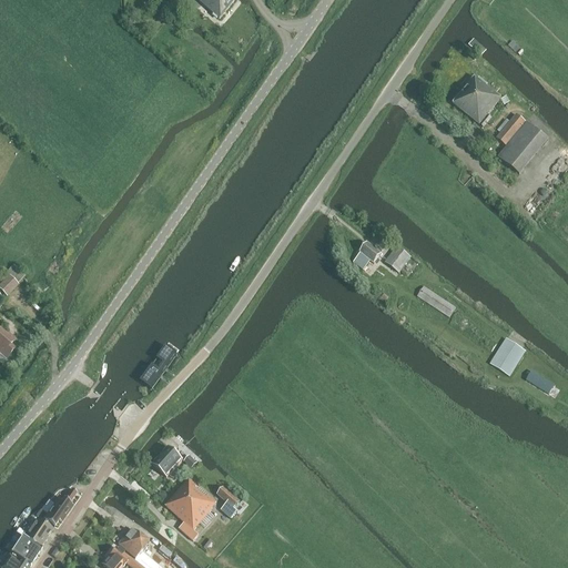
[(196,0),(220,20),(235,0),(196,0)]
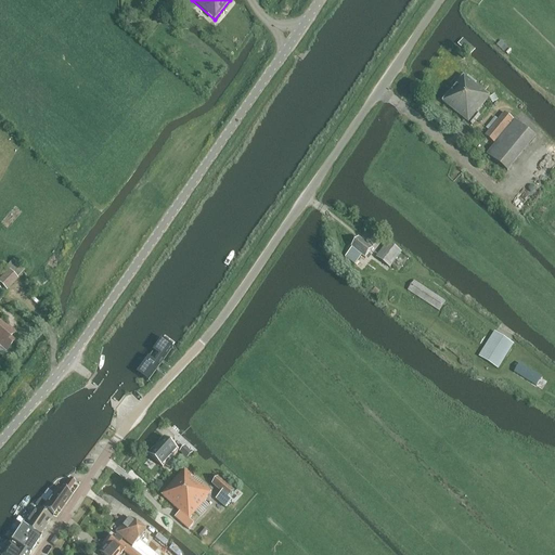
[(510,49),(501,41),(497,46),(505,53),(510,49)]
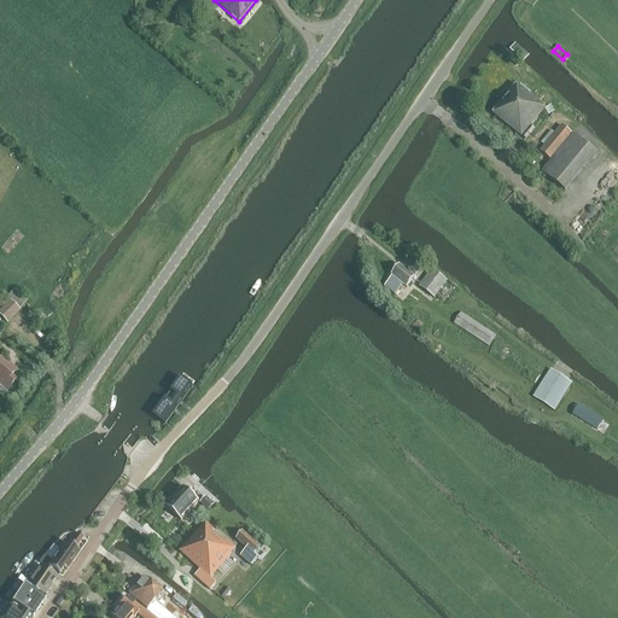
[(534,87),(540,80),(531,73),(525,80),(534,87)]
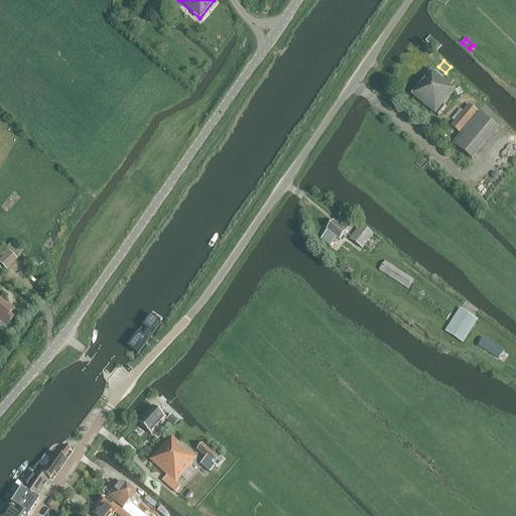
[(411,95),(435,114),(455,91),(430,71),(411,95)]
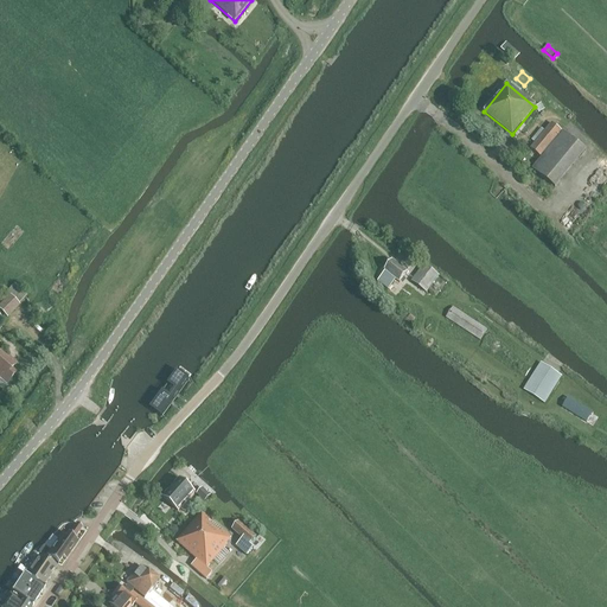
[(551,123),(545,132),(542,128),(531,140),(536,144),(530,149),(540,157),(561,132),(551,123)]
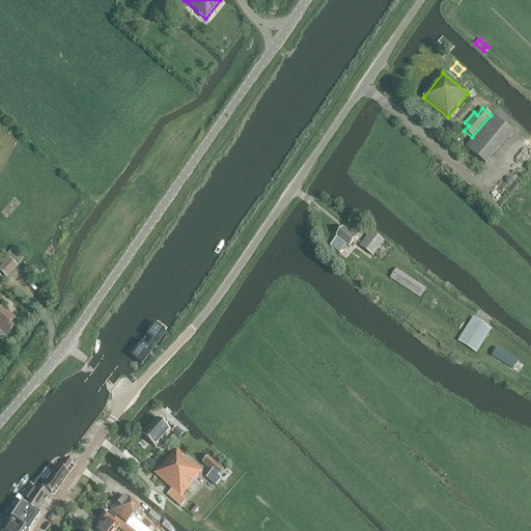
[(452,120),(459,112),(456,109),(449,118),(452,120)]
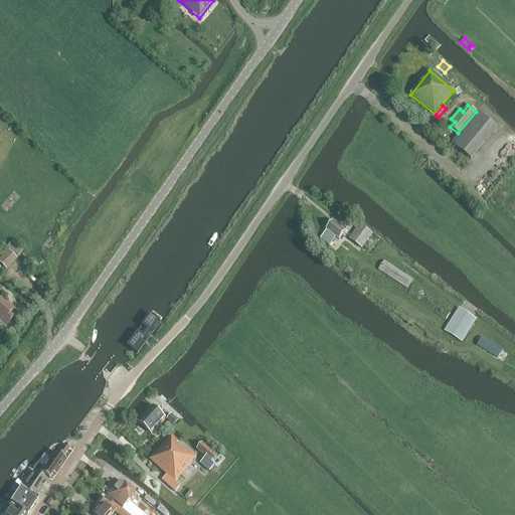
[(497,128),(478,113),(452,144),(471,159),(497,128)]
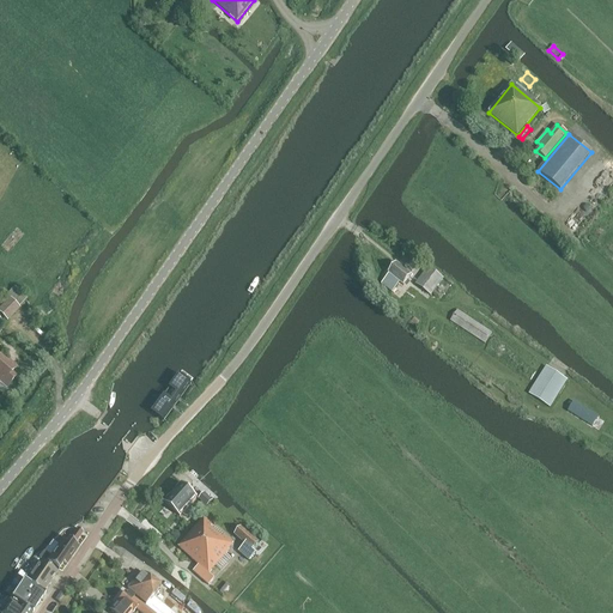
[(411,275),(410,274),(412,272),(407,268),(405,271),(396,263),(388,274),(389,274),(382,284),(392,292),(400,283),(404,286),(411,275)]
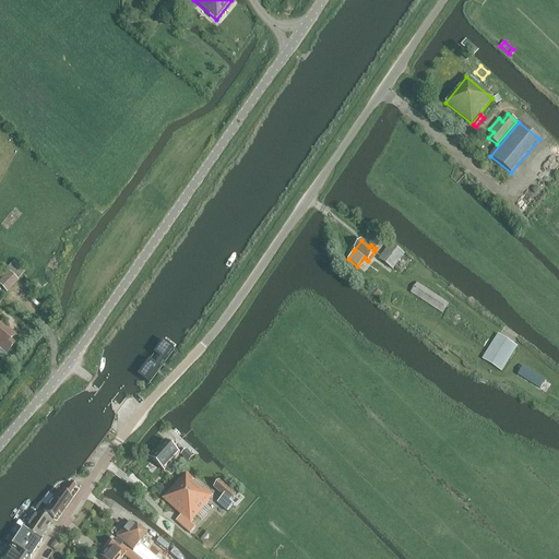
[(391,244),(379,259),(392,270),(395,265),(404,273),(411,264),(402,257),(404,254),(391,244)]
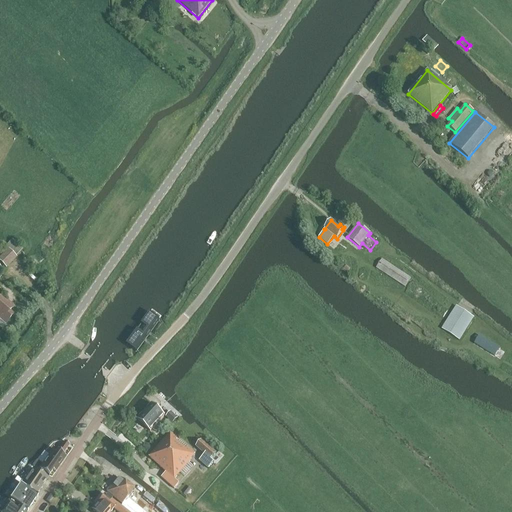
[(19,255),(23,246),(11,241),(7,249),(19,255)]
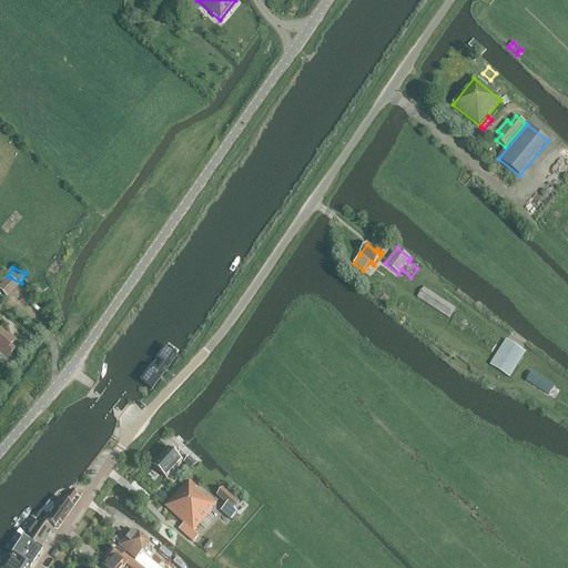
[(0,286),(0,291),(7,297),(18,285),(9,277),(0,286)]
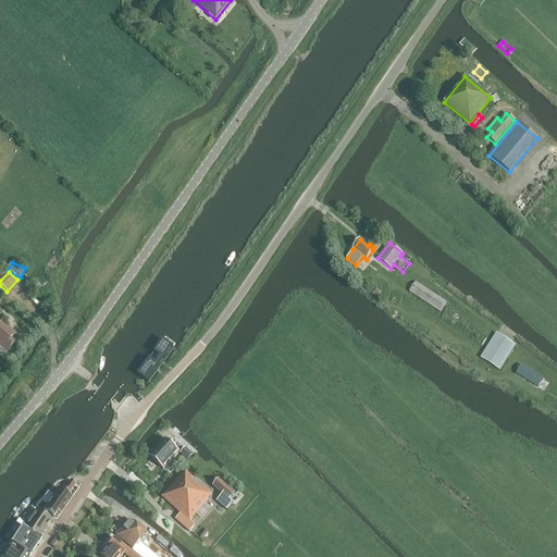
[(409,292),(441,312),(446,302),(416,282),(409,292)]
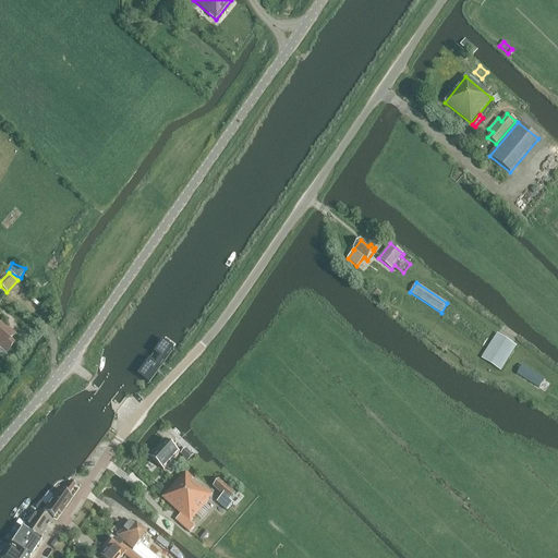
[(9,328),(7,330),(0,324),(0,349),(5,354),(14,344),(10,341),(14,337),(9,332),(11,330),(9,328)]
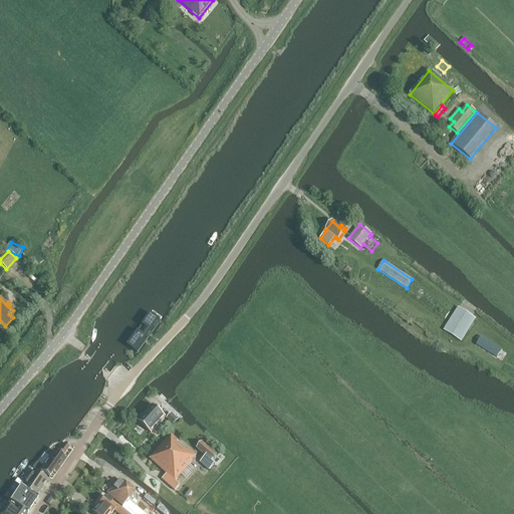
[(444,330),(461,341),(475,318),(458,308),(444,330)]
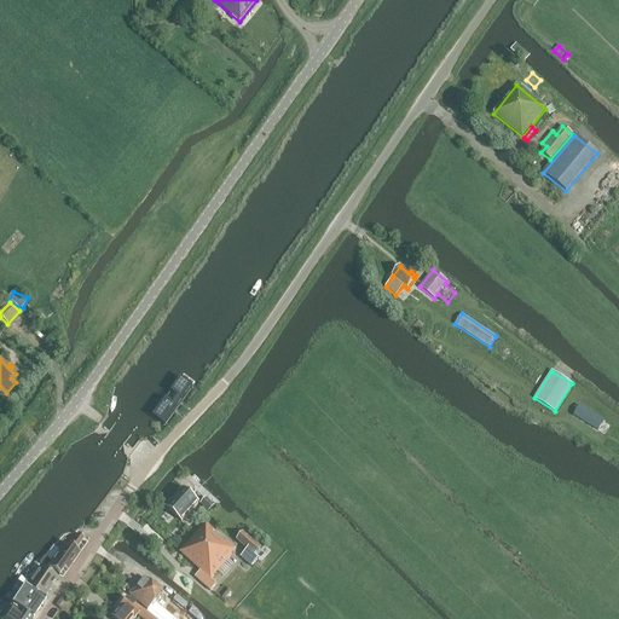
[(181,386),(158,416),(169,423),(192,394),(181,386)]
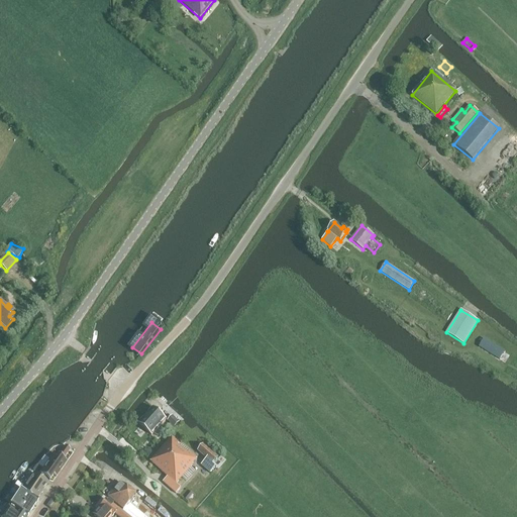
[(478,346),(499,360),(504,351),(484,338),(478,346)]
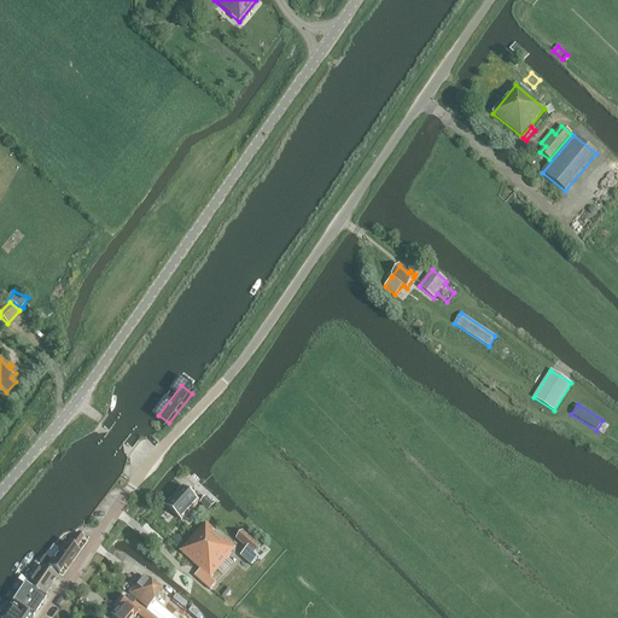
[(186,485),(199,502),(205,496),(192,481),(186,485)]
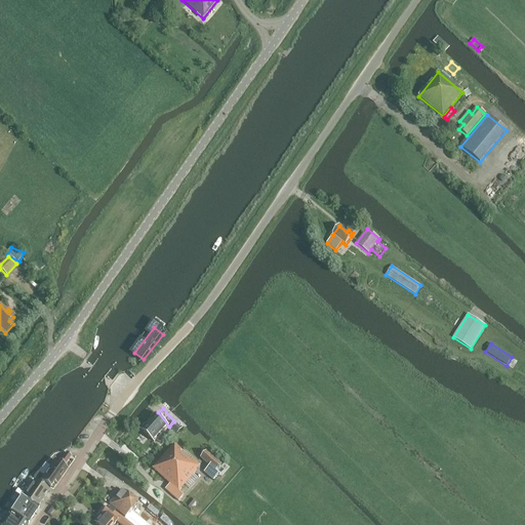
[(168,426),(155,414),(140,432),(154,443),(168,426)]
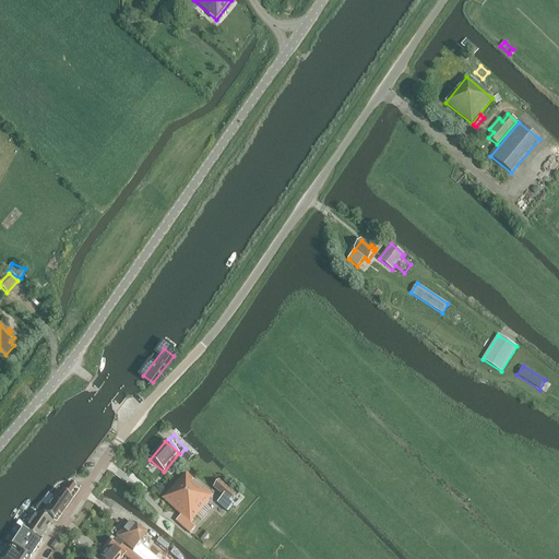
[(183,458),(189,462),(193,456),(186,450),(181,455),(183,458)]
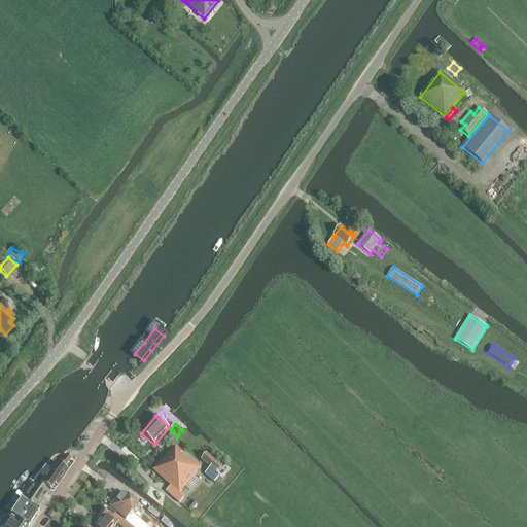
[(172,442),(178,435),(173,431),(168,438),(172,442)]
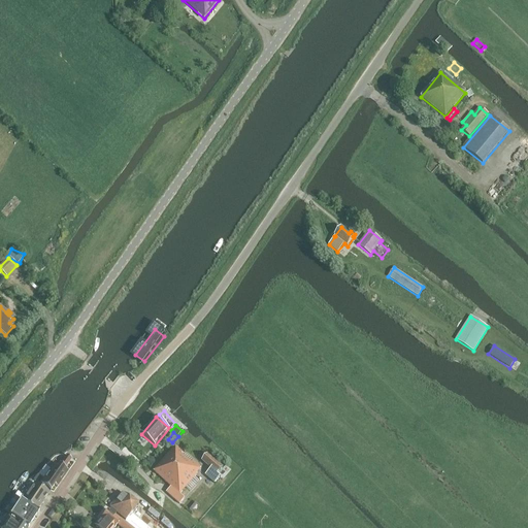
[(166,492),(179,504),(185,498),(180,494),(197,475),(197,474),(201,468),(176,447),(154,471),(171,487),(166,492)]
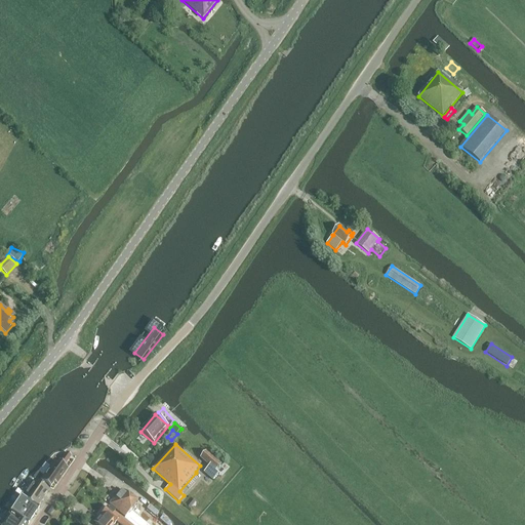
[(50,488),(54,483),(56,485),(68,470),(65,467),(72,457),(67,453),(56,467),(53,463),(50,468),(45,465),(39,473),(42,475),(41,475),(44,477),(40,481),(50,488)]
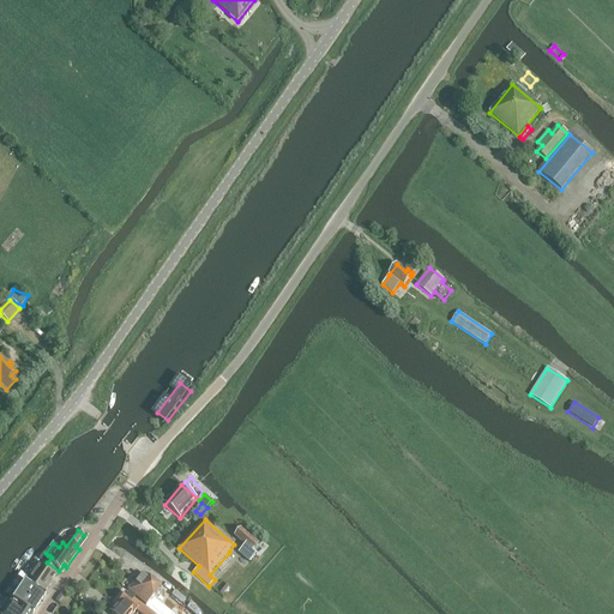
[(244,548),(238,555),(248,565),(254,558),(251,555),(258,548),(240,531),(233,539),(244,548)]
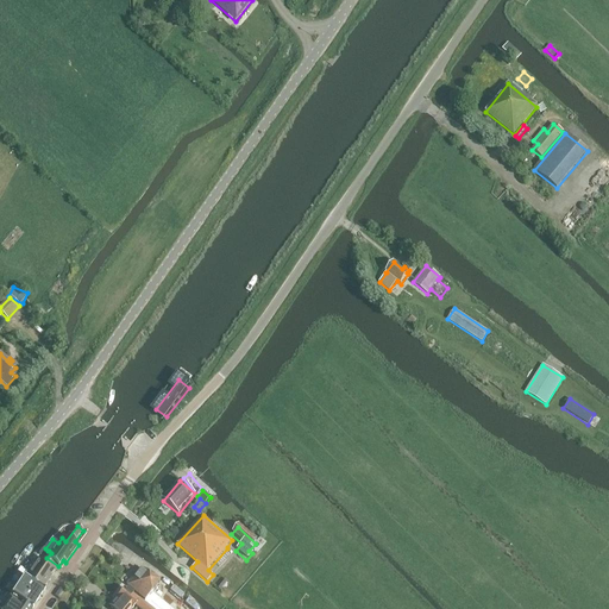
[(24,576),(43,589),(57,570),(39,558),(31,570),(29,569),(24,576)]
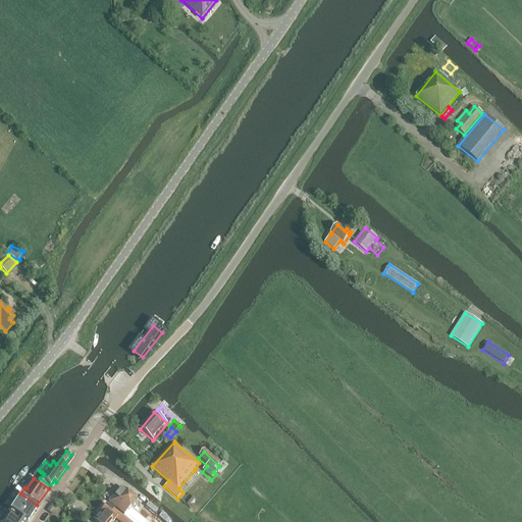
[(123,514),(133,521),(149,521),(131,506),(136,500),(120,486),(108,502),(123,514)]
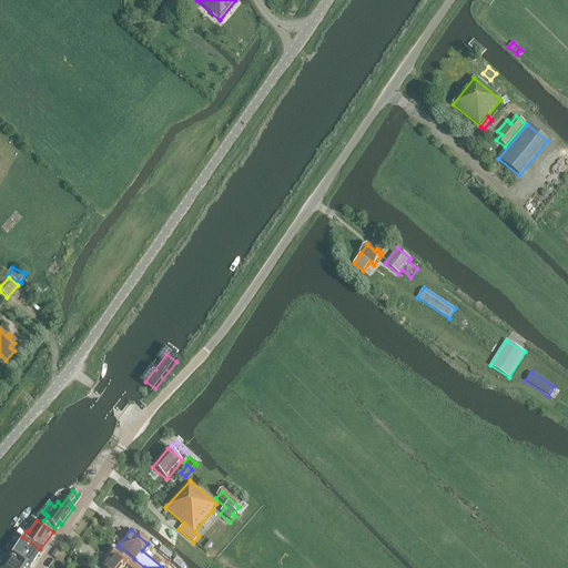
[(40,549),(22,537),(10,555),(30,567),(41,550),(40,549)]
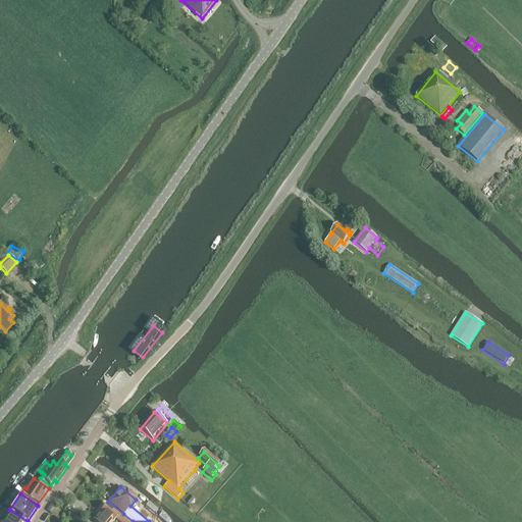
[(93,520),(96,521),(113,521),(115,519),(118,521),(129,521),(127,520),(127,521),(119,514),(107,505),(93,520)]
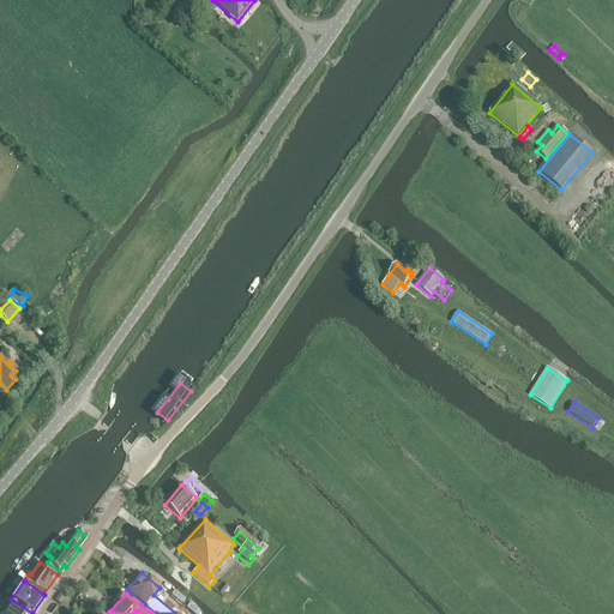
[(31,613),(32,613),(11,600),(7,606),(17,612),(14,613),(31,613)]
